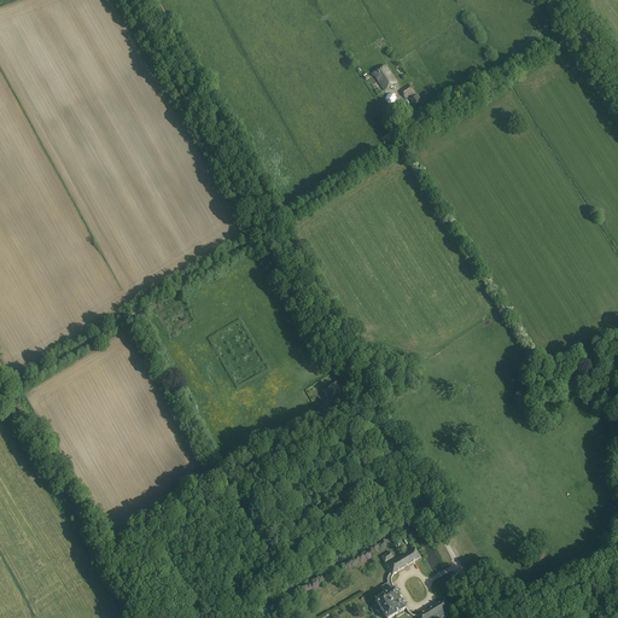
[(397,83),(390,73),(386,66),(372,75),(373,77),(375,76),(385,92),(397,83)]
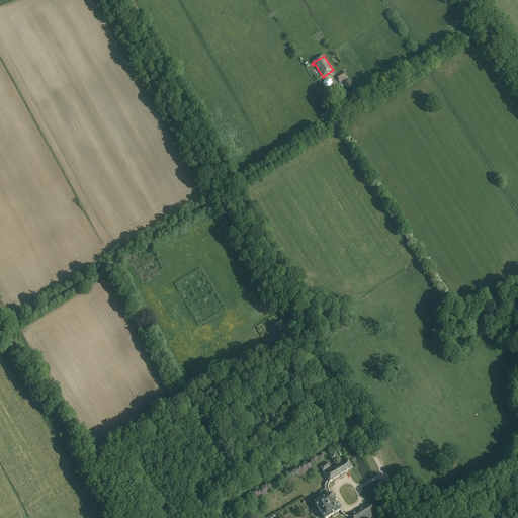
[(340,83),(348,78),(343,71),(336,76),(340,83)]
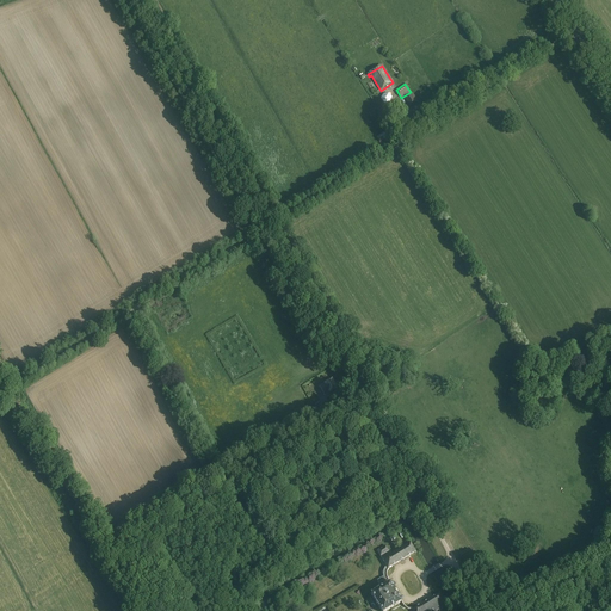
[(394,88),(384,90),(386,102),(395,100),(394,88)]
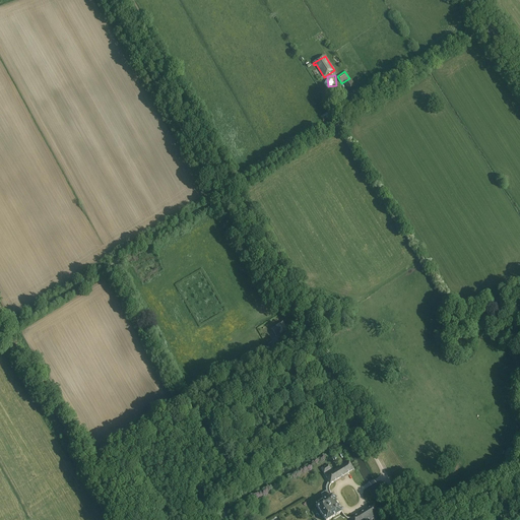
[(349,90),(355,87),(350,79),(344,83),(349,90)]
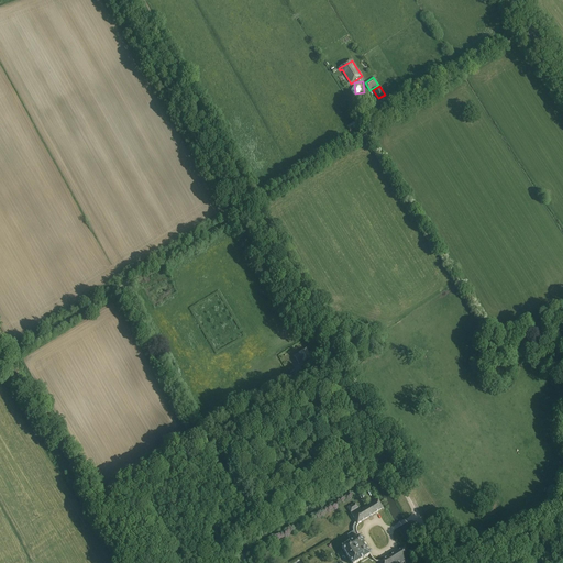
[(363,102),(367,99),(363,92),(359,96),(363,102)]
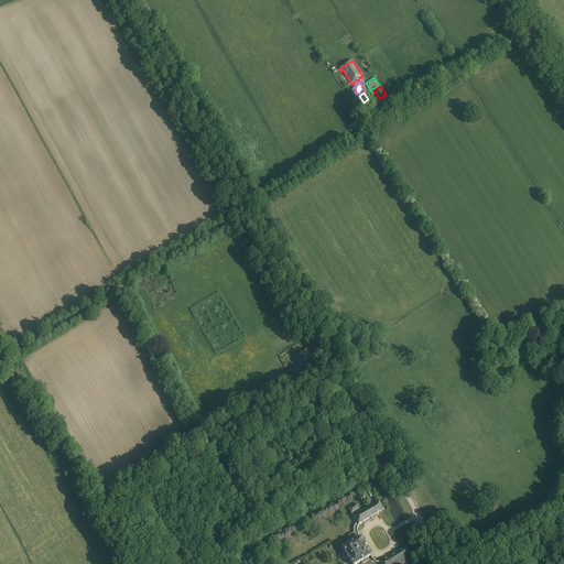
[(357,121),(347,127),(350,132),(360,126),(357,121)]
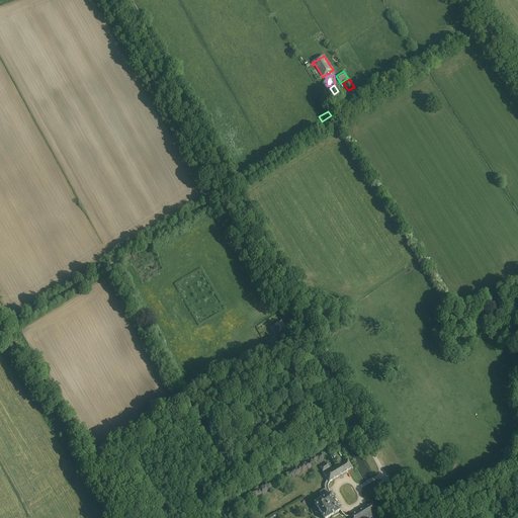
[(275,335),(285,329),(281,321),(271,327),(275,335)]
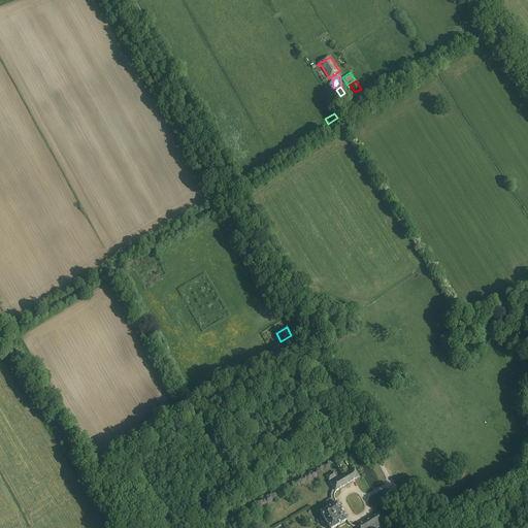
[(281,355),(277,350),(261,360),(264,363),(275,356),(276,358),(281,355)]
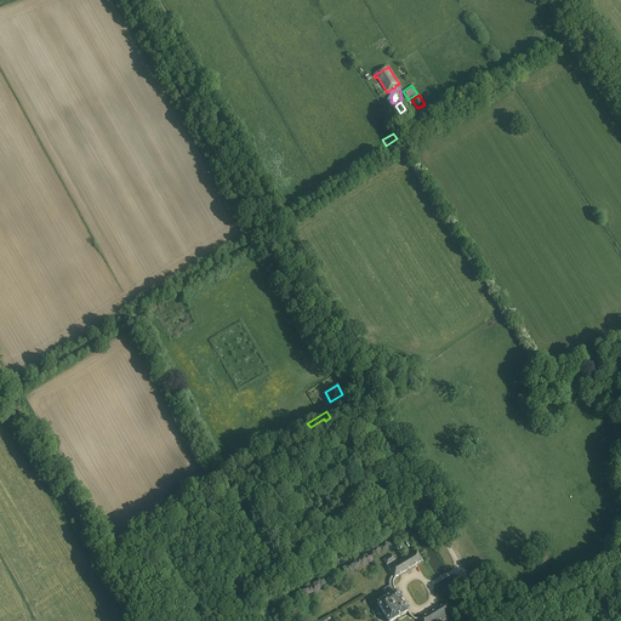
[(405,559),(410,568),(422,562),(416,552),(405,559)]
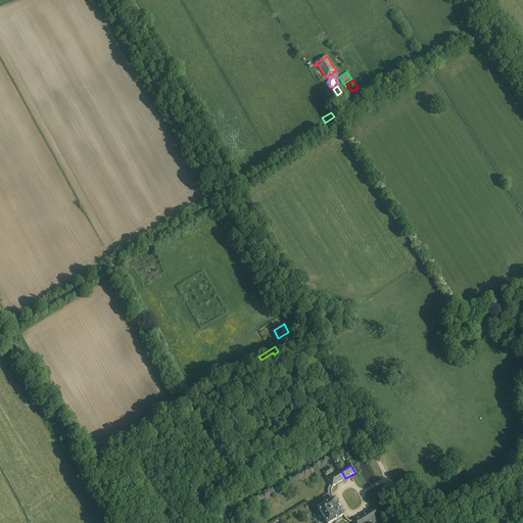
[(323,472),(327,479),(330,484),(329,486),(329,487),(328,490),(328,491),(328,492),(328,493),(323,497),(325,501),(323,502),(324,504),(317,509),(325,522),(331,522),(343,516),(333,498),(332,496),(331,494),(331,492),(331,490),(331,489),(332,487),(333,487),(332,486),(345,478),(341,471),(334,475),(330,468),(323,472)]
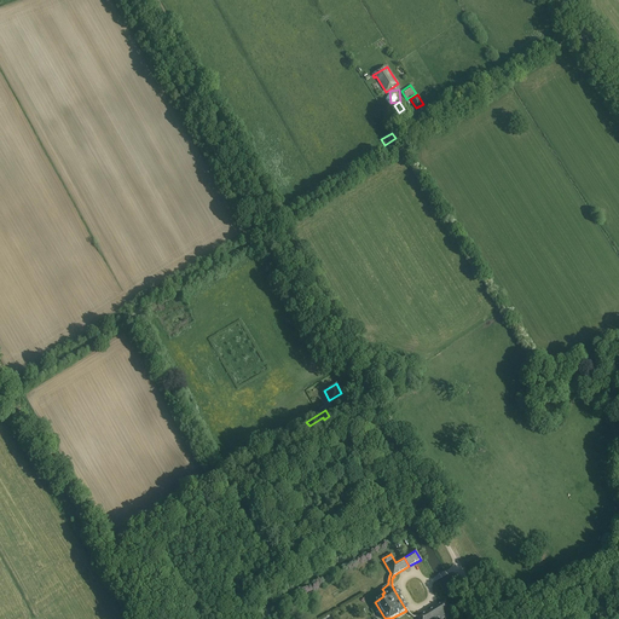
[(441,618),(452,613),(445,602),(418,618),(438,618),(439,618),(441,618)]
